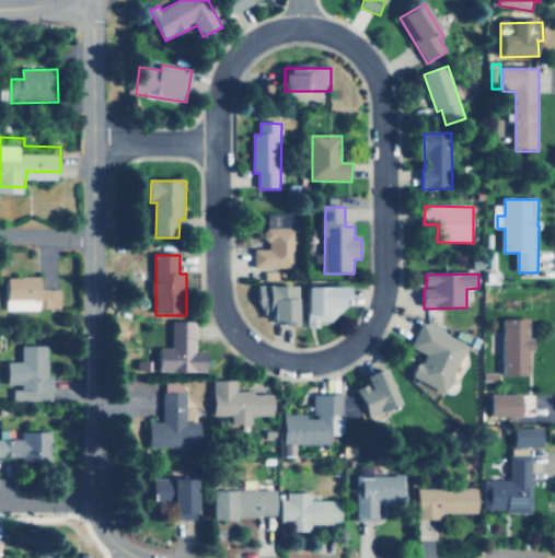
[(9,278),(9,311),(64,310),(64,290),(42,290),(42,277),(9,278)]
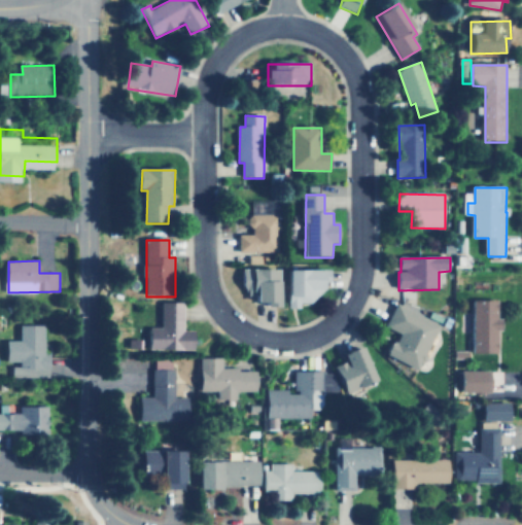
[(267,305),(267,310),(280,310),(279,270),(244,271),(245,294),(256,294),(256,305),(267,305)]
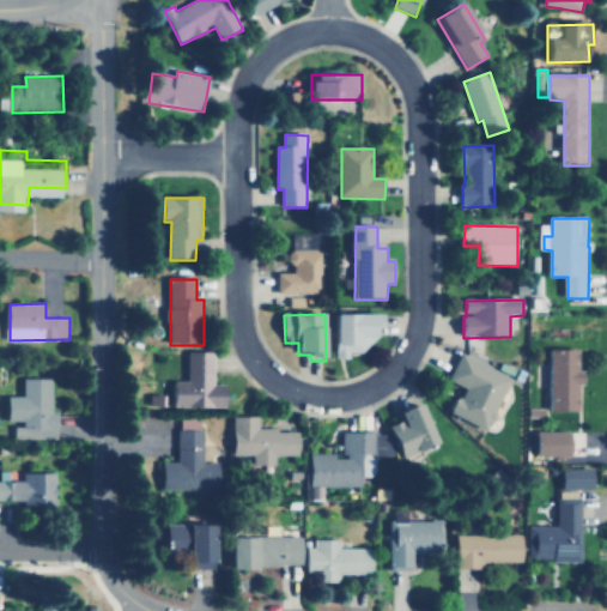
[(381,316),(337,316),(337,360),(351,360),(351,351),(376,351),(376,331),(382,331),(381,316)]
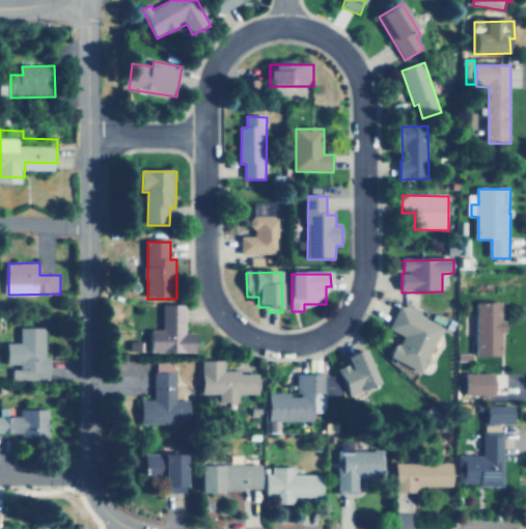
[(477,356),(502,356),(503,332),(507,332),(507,322),(502,322),(503,303),(478,302),(477,356)]
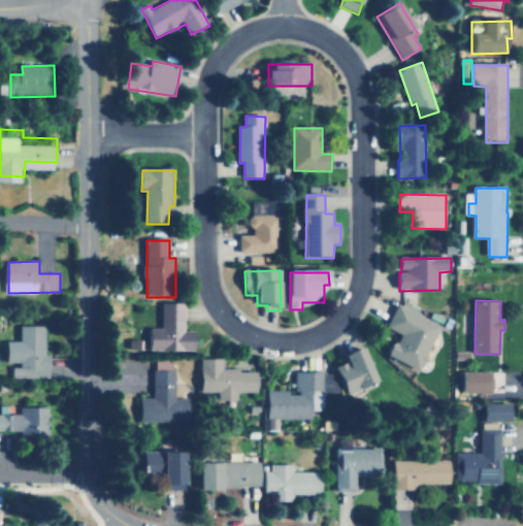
[(186,332),(186,304),(164,304),(165,328),(152,328),(152,351),(197,350),(197,332),(186,332)]
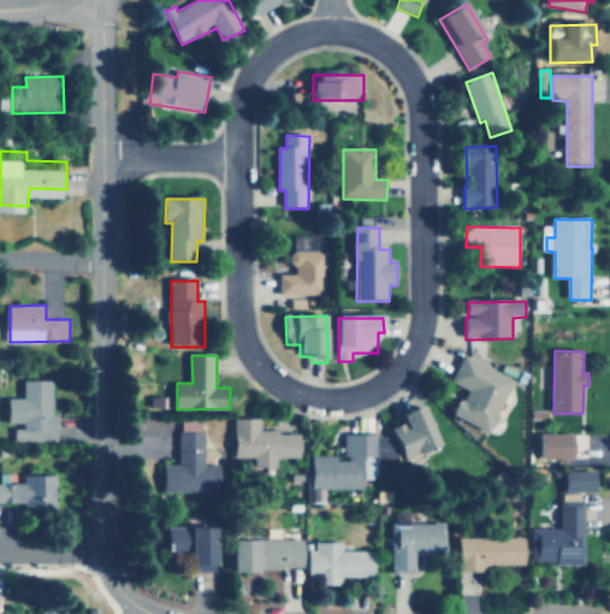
[(454,383),(467,389),(455,417),(493,434),(516,378),(465,356),(454,383)]
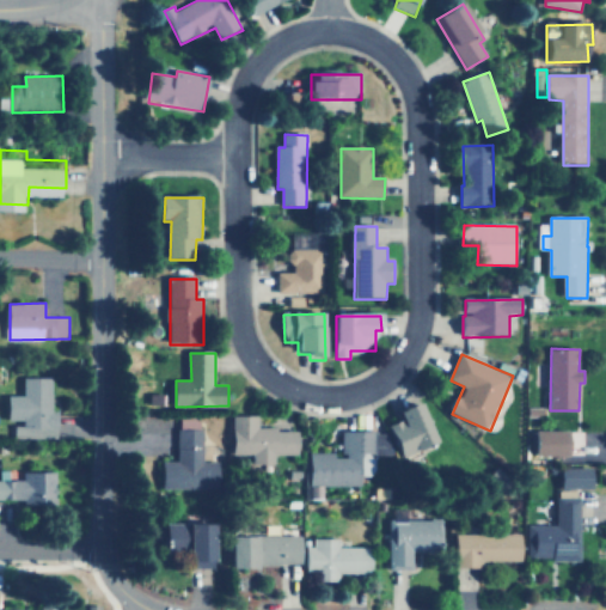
[(54,378),(26,378),(25,396),(10,396),(10,422),(18,422),(17,439),(60,439),(60,412),(54,412),(54,378)]
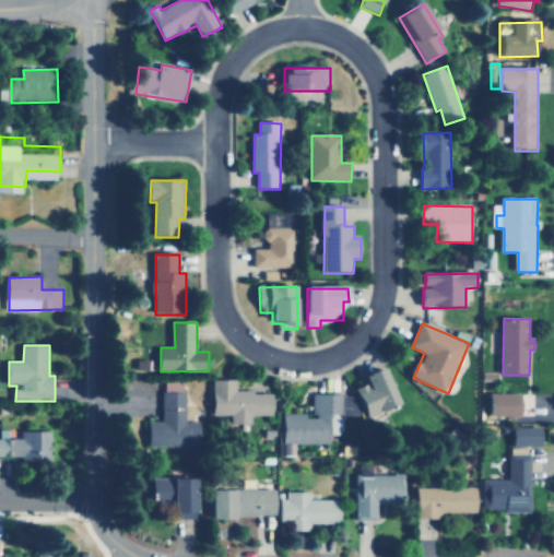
[(400,405),(386,366),(365,374),(368,383),(356,388),(367,417),(400,405)]
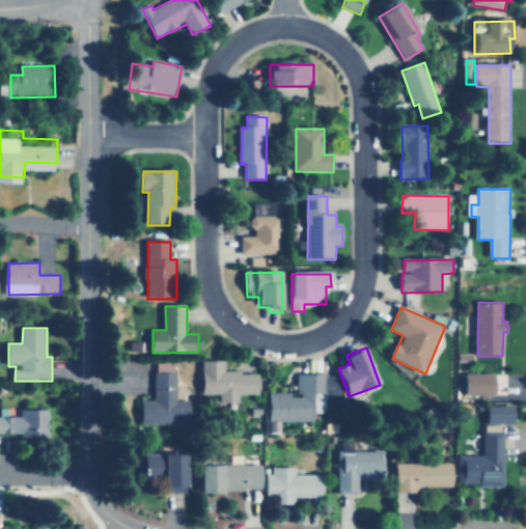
[(226,361),(204,361),(204,395),(222,395),(222,404),(242,404),(242,395),(260,395),(260,372),(226,372),(226,361)]
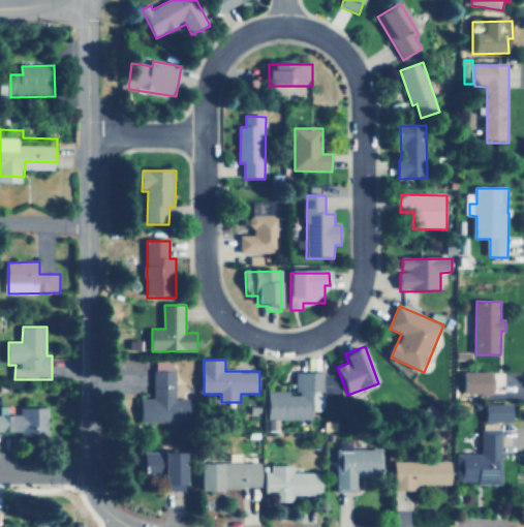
[(143,424),(191,424),(191,400),(177,400),(178,362),(157,361),(157,400),(143,399),(143,424)]
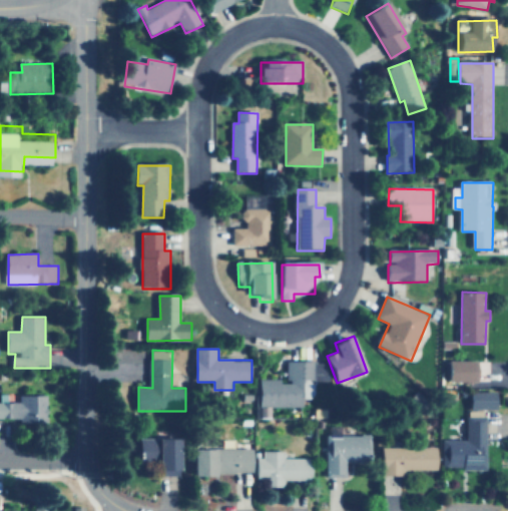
[(304,408),(304,380),(316,380),(316,361),(290,362),(290,384),(284,384),(284,380),(262,380),(262,419),(274,419),(274,408),(304,408)]
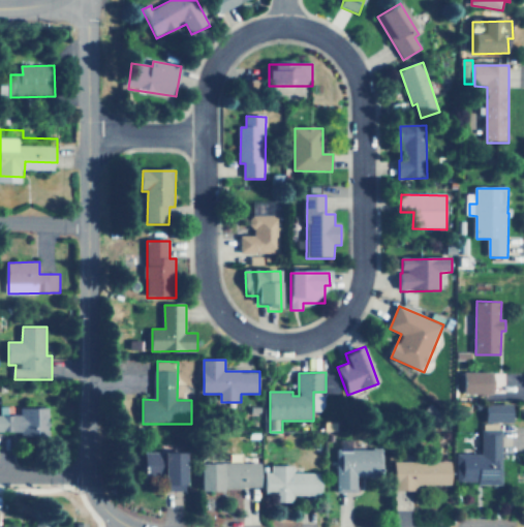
[(493,372),(464,372),(464,394),(493,394),(493,372)]
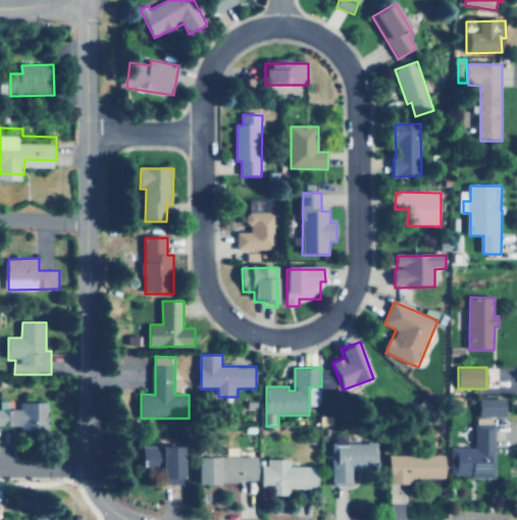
[(480,400),(480,417),(507,416),(506,399),(480,400)]
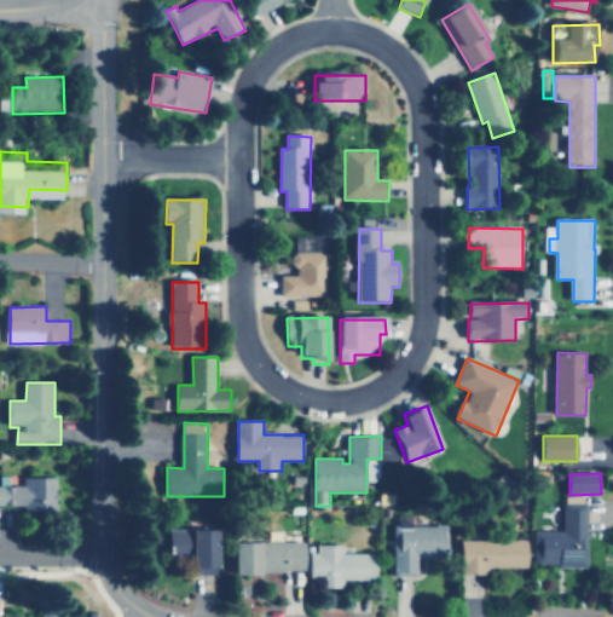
[(27,477),(27,486),(11,486),(11,478),(4,478),(4,486),(0,486),(0,506),(28,507),(28,511),(58,511),(58,478),(27,477)]
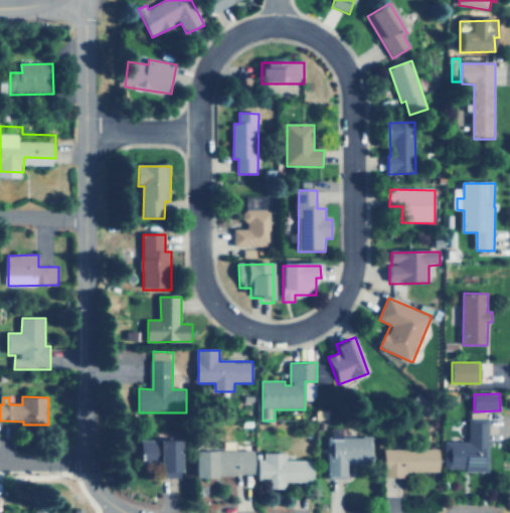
[(490,471),(490,419),(471,419),(470,443),(447,442),(447,471),(490,471)]
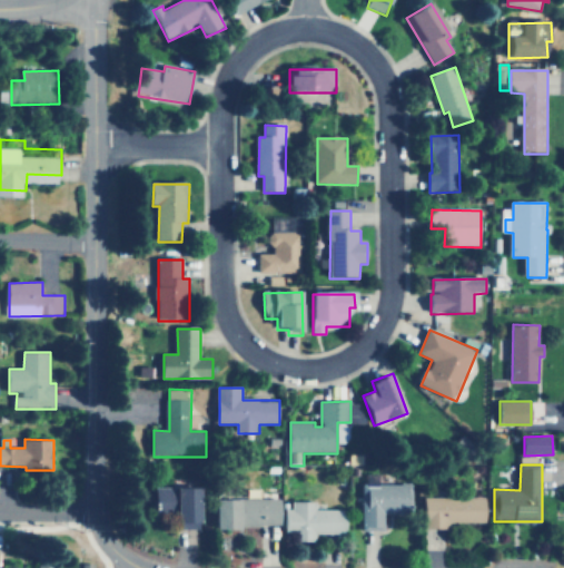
[(365,531),(387,531),(387,512),(416,512),(416,485),(365,485),(365,531)]
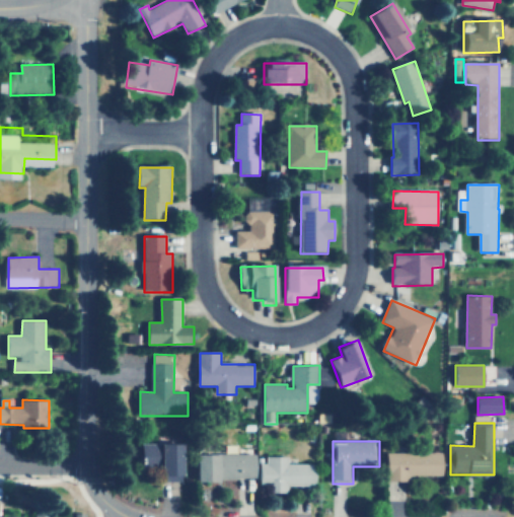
[(184,482),(182,443),(144,444),(144,466),(161,465),(162,482),(184,482)]
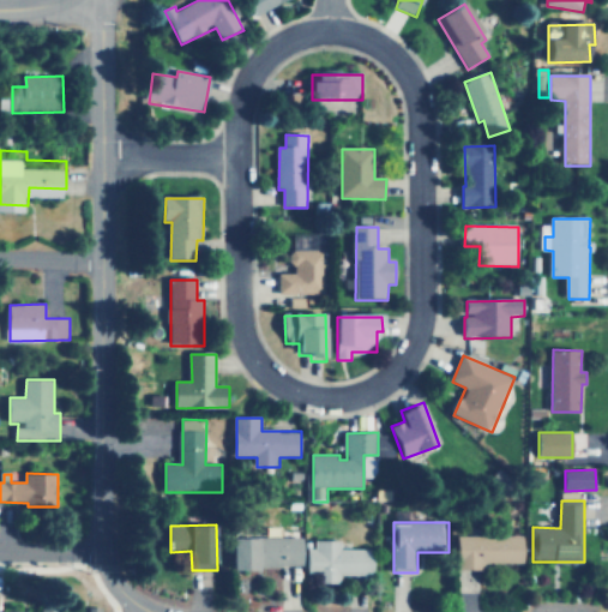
[(527,564),(525,535),(461,537),(462,570),(489,570),(489,564),(527,564)]
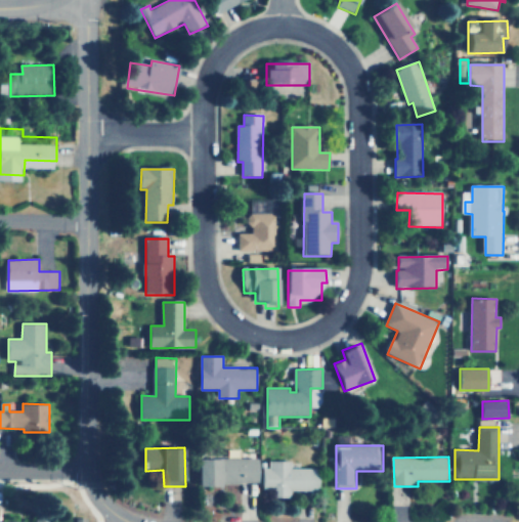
[(201,460),(201,485),(260,484),(260,459),(201,460)]
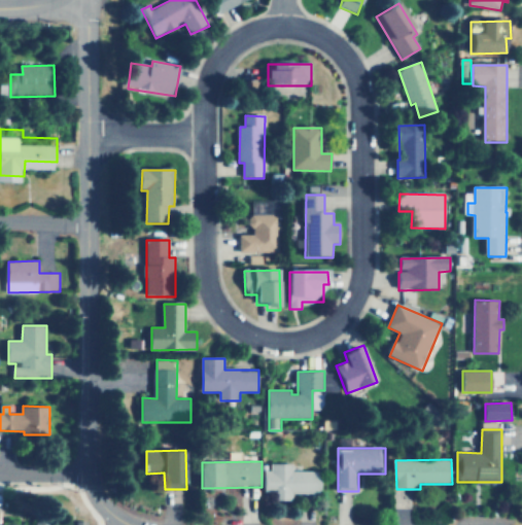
[(294,493),(321,494),(322,471),(293,471),(294,464),(272,464),(272,471),(266,471),(266,491),(277,491),(277,500),(293,500),(294,493)]
